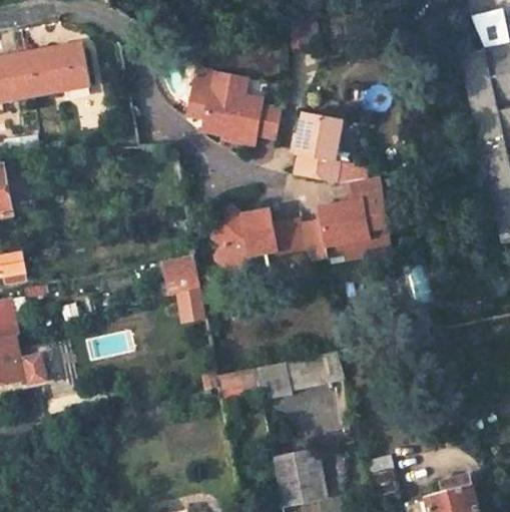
[(509,42),(459,54),(500,243),(509,240),(509,42)]
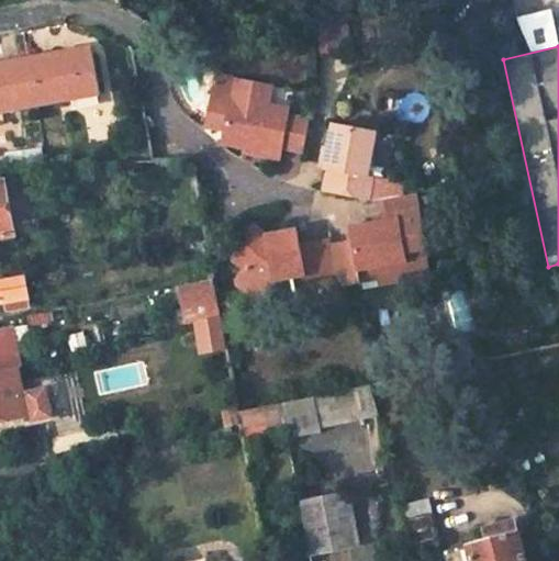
[(100,94),(92,53),(60,59),(60,55),(46,57),(26,60),(35,107),(100,94)]
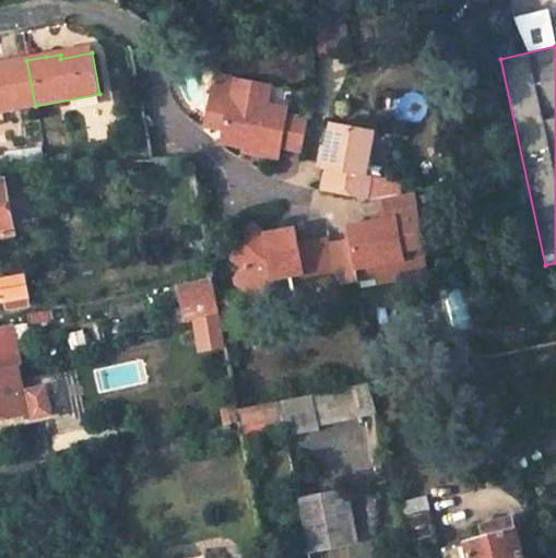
[(0,111),(35,106),(26,60),(0,66),(0,111)]
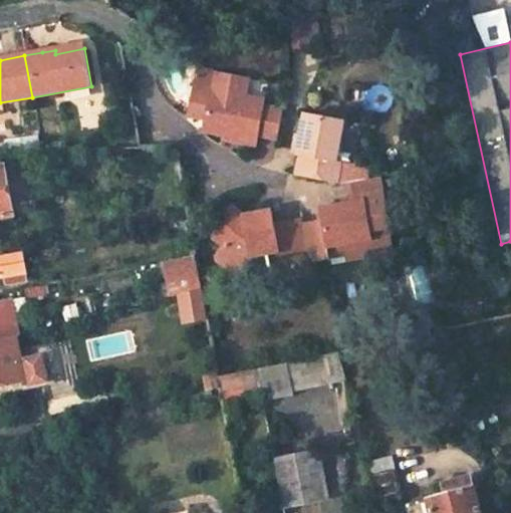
[(432,61),(418,64),(420,74),(433,71),(432,61)]
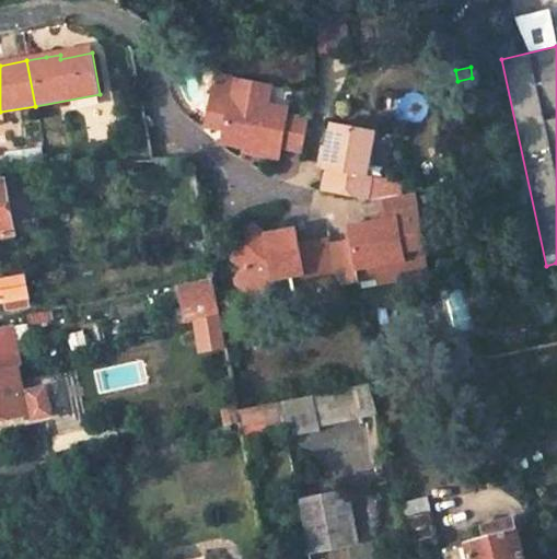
[(211,72),(204,123),(207,125),(222,127),(227,93),(230,94),(232,74),(211,72)]
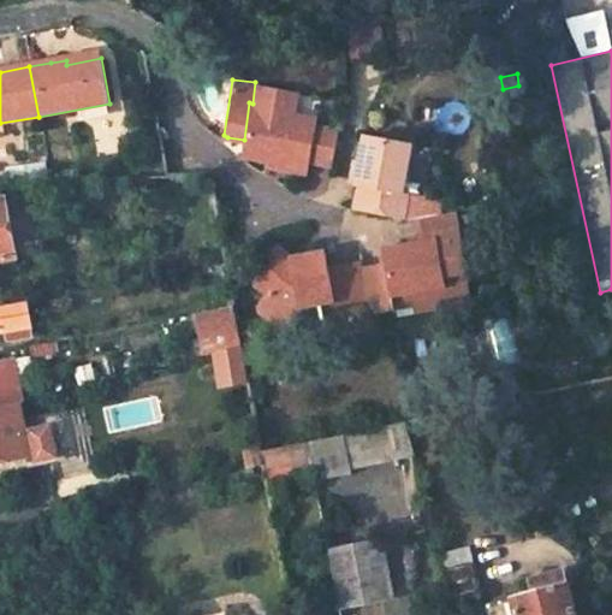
[(314,111),(253,104),(249,102),(244,140),(243,151),(245,152),(248,154),(308,159),(308,152),(332,157),(337,120),(313,118),(314,111)]
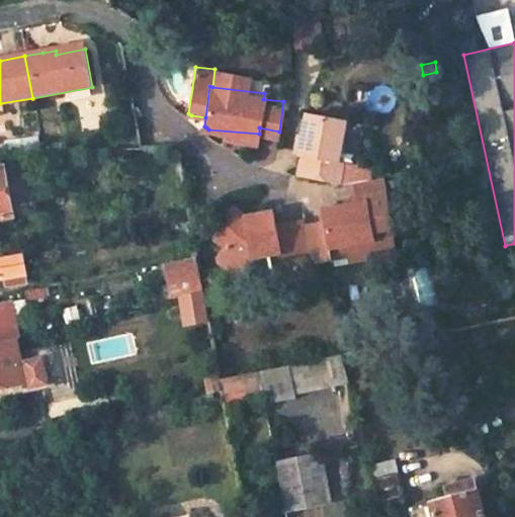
[(302,119),(293,158),(296,158),(293,169),(290,179),(334,188),(339,164),(334,163),(340,126),(302,119)]
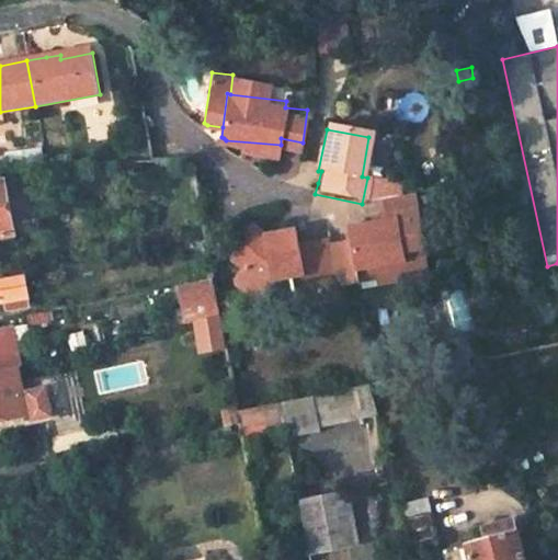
[(44,151),(27,151),(27,163),(46,163),(44,151)]
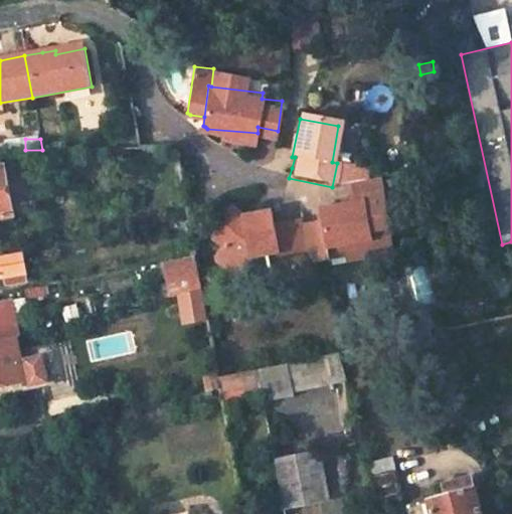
[(4,165),(0,166),(0,217),(14,215),(4,165)]
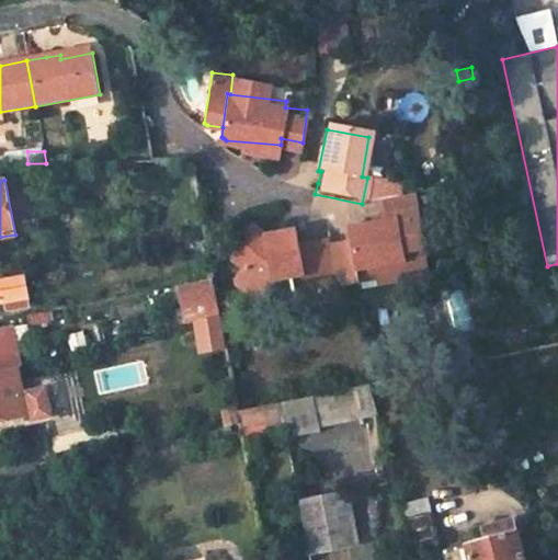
[(424,248),(413,193),(380,200),(384,221),(364,226),(345,229),(355,271),(403,262),(402,252),(424,248)]
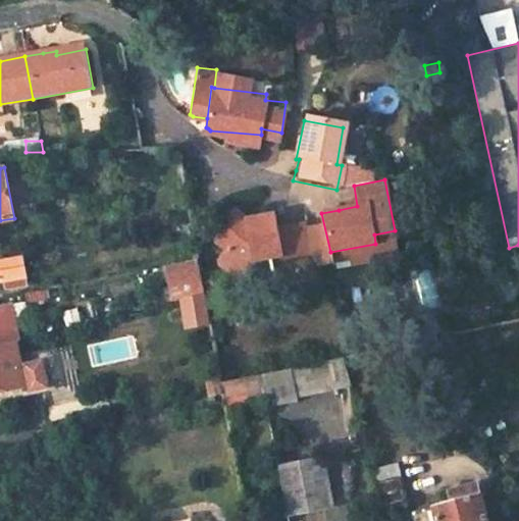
[(254,260),(279,255),(280,259),(310,252),(304,223),(277,228),(274,217),(247,223),(241,208),(226,214),(213,220),(212,224),(225,232),(217,245),(218,248),(235,271),(254,260)]
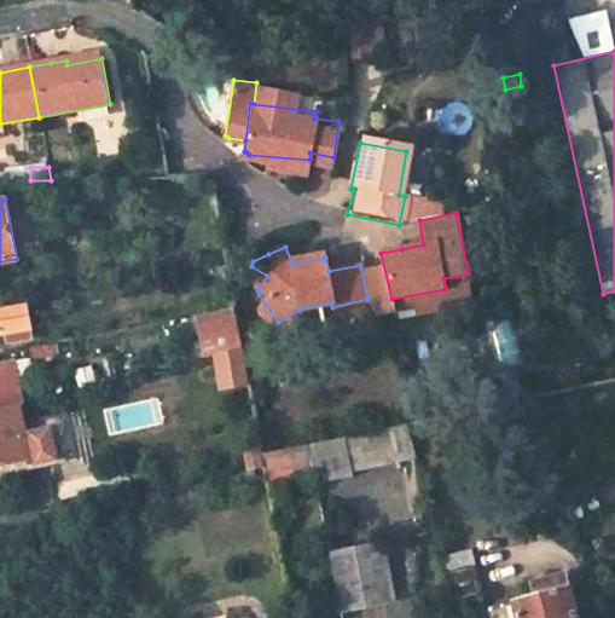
[(24,302),(0,306),(0,331),(3,331),(4,341),(18,339),(17,328),(28,325),(24,302)]
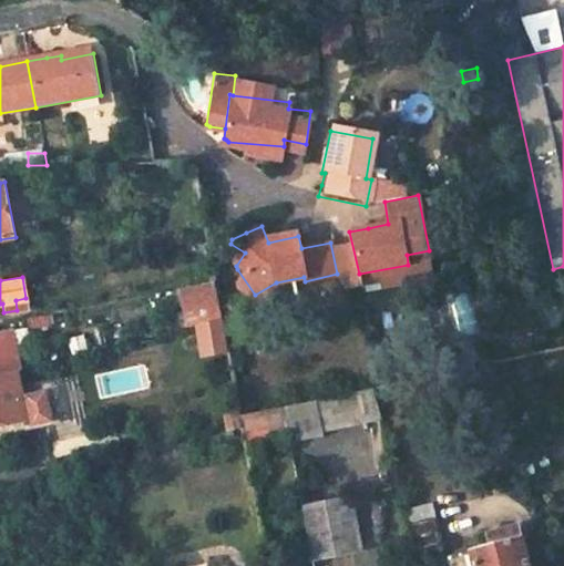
[(216,280),(180,287),(187,327),(196,325),(223,318),(222,312),(218,296),(216,280)]
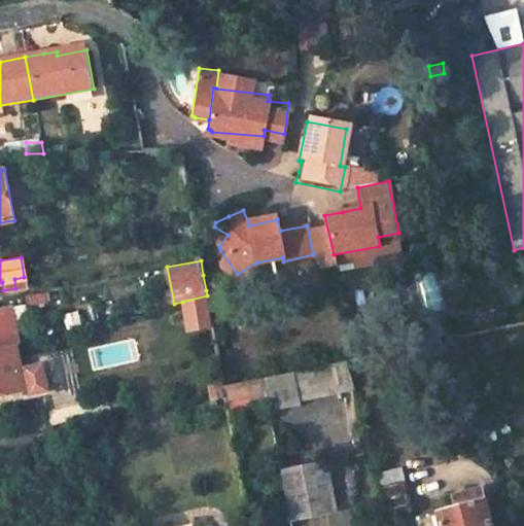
[(224,271),(203,275),(206,290),(226,286),(224,271)]
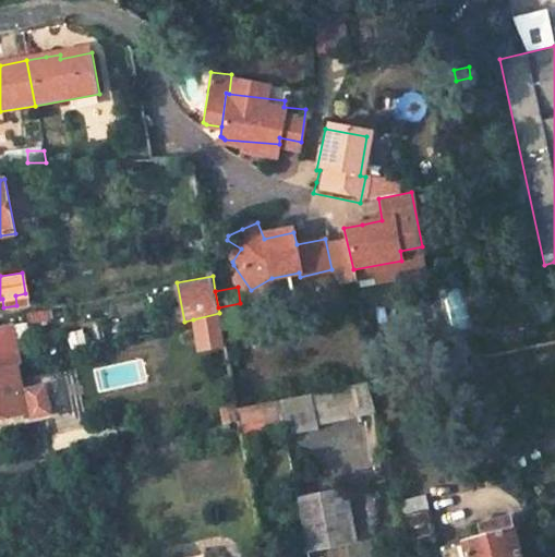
[(27,303),(25,293),(15,295),(16,305),(27,303)]
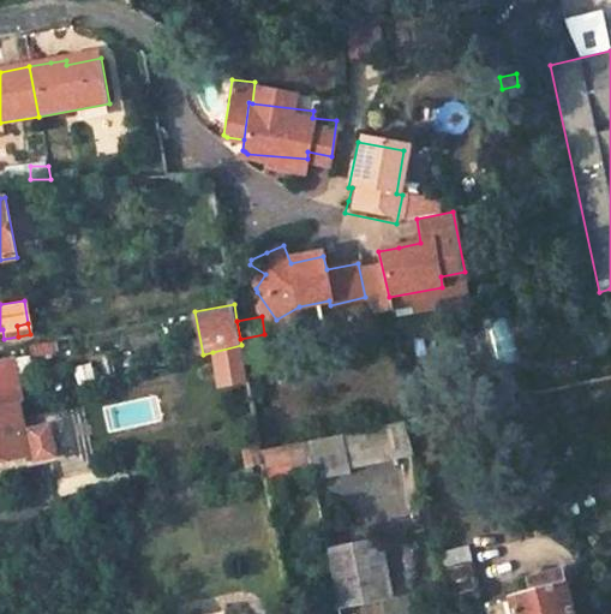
[(241,345),(213,352),(221,383),(247,377),(241,345)]
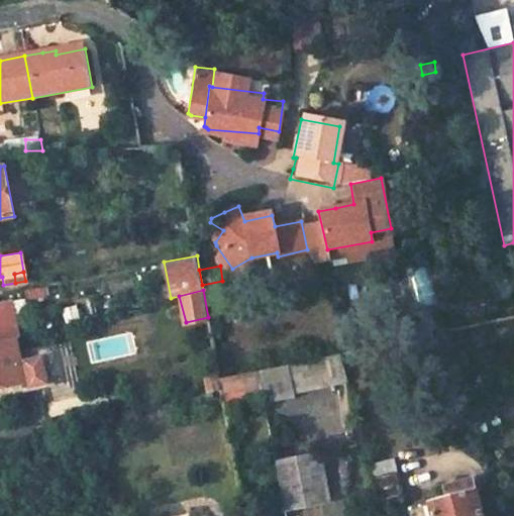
[(0,340),(13,337),(7,301),(0,302),(0,340)]
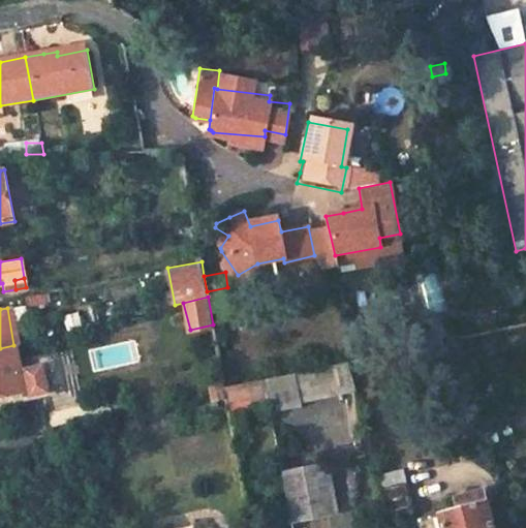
[(13,345),(0,348),(0,393),(23,389),(24,395),(47,390),(41,363),(18,368),(13,345)]
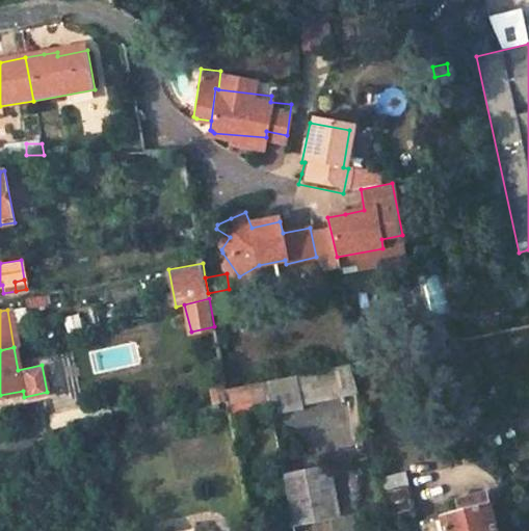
[(350,363),(297,374),(299,383),(317,380),(320,397),(339,393),(337,387),(355,382),(350,363)]
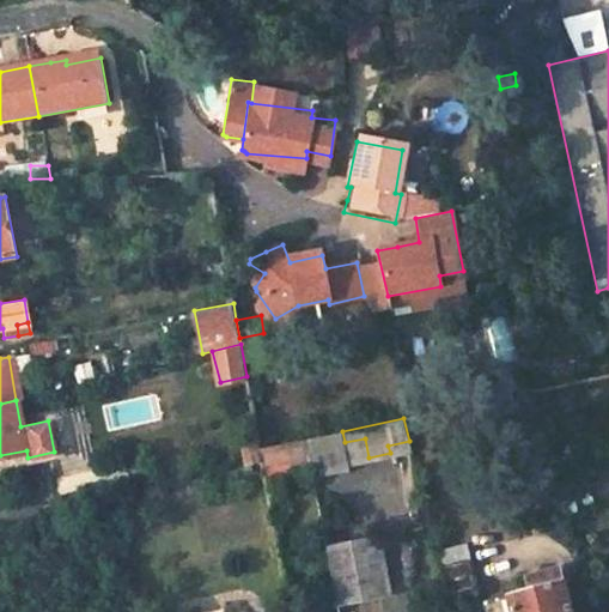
[(259,446),(241,449),(245,470),(261,466),(259,446)]
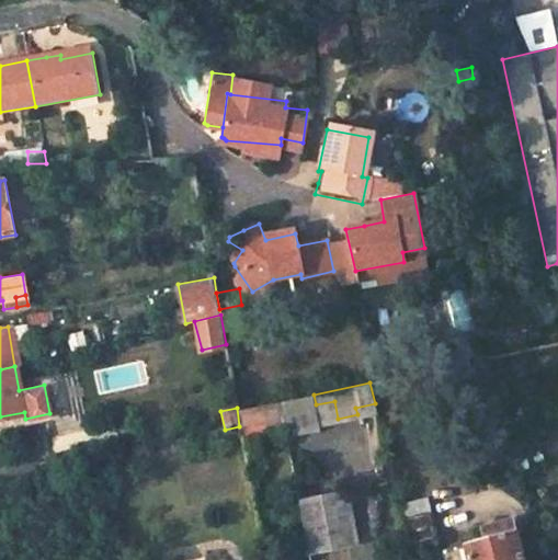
[(343,496),(300,505),(310,553),(352,545),(343,496)]
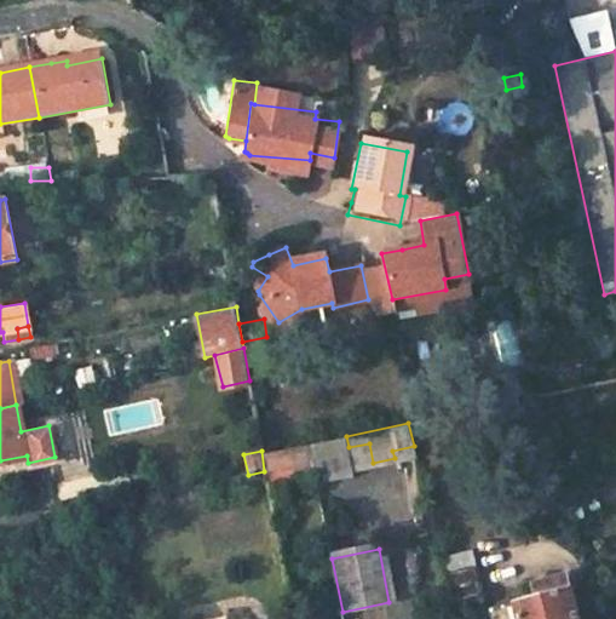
[(470,550),(441,557),(452,600),(479,594),(470,550)]
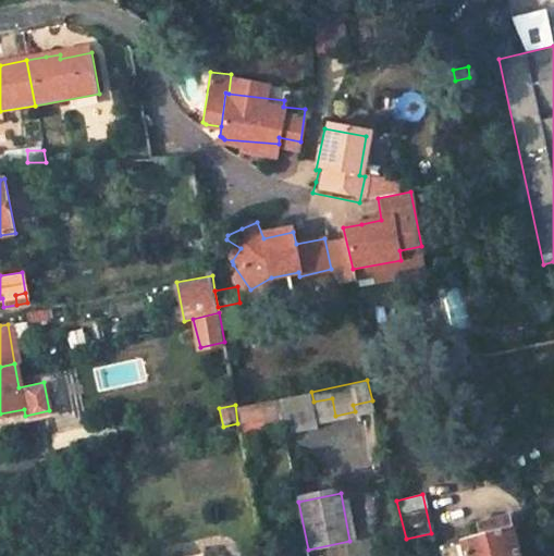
[(516,555),(507,517),(478,523),(480,534),(442,543),(444,555),(516,555)]
